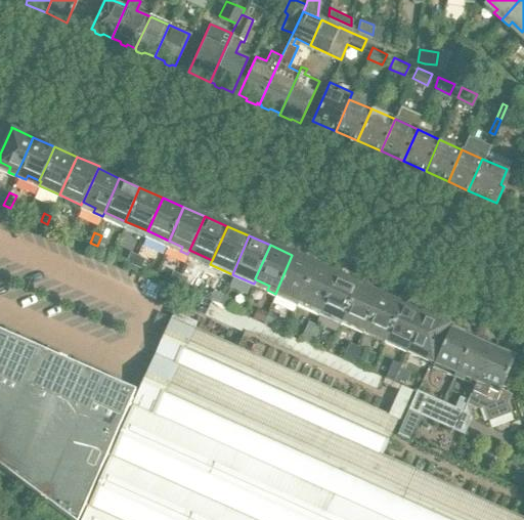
[(126,259),(133,262),(137,254),(130,251),(126,259)]
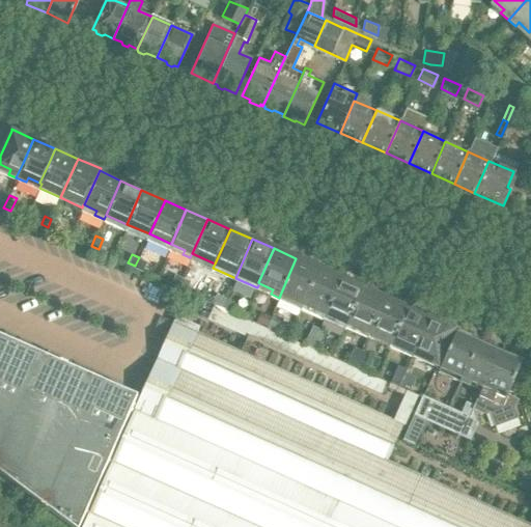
[(139,257),(135,266),(142,269),(146,260),(139,257)]
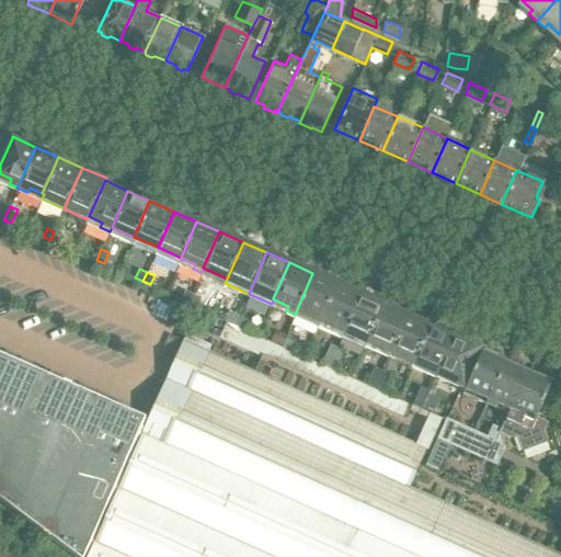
[(297,309),(320,320),(336,284),(312,273),(297,309)]
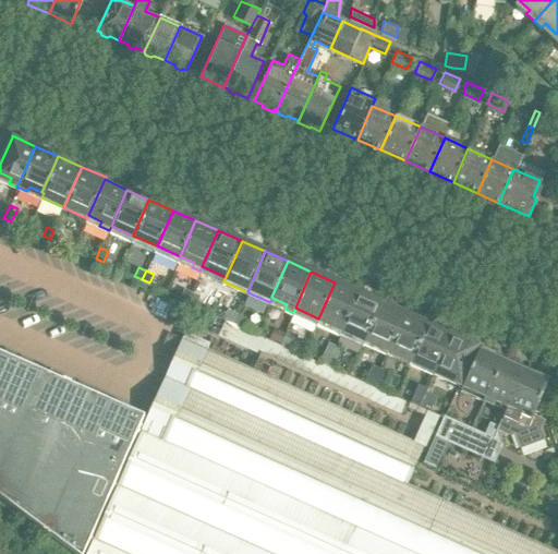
[(316,324),(338,334),(358,292),(335,282),(318,318),(316,324)]
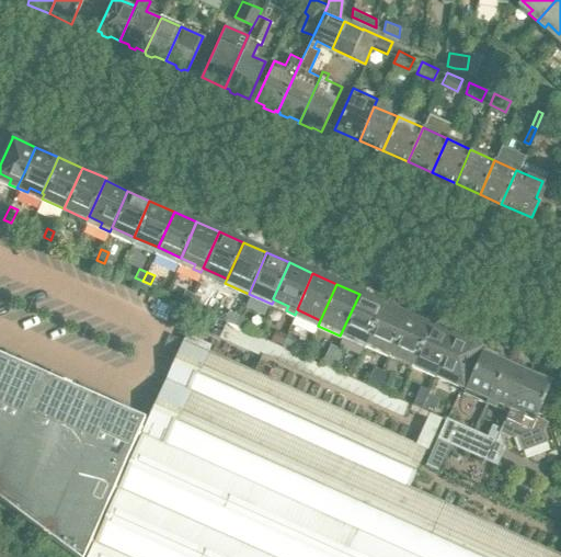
[(182,287),(178,297),(187,302),(192,292),(182,287)]
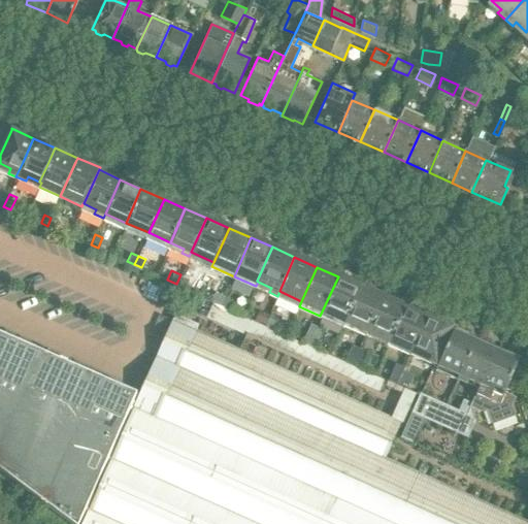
[(180,274),(176,284),(183,286),(187,277),(180,274)]
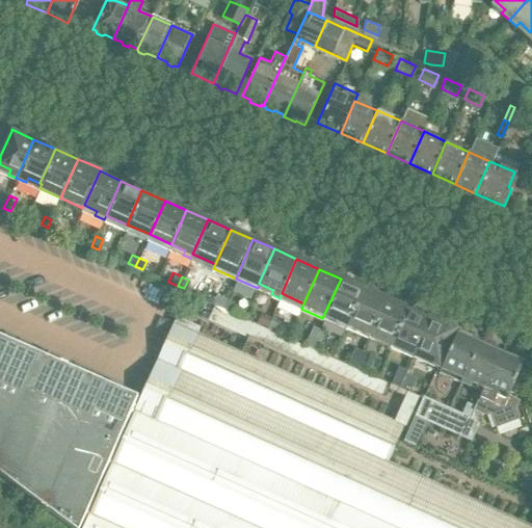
[(347,322),(348,320),(362,288),(341,279),(322,318),(344,328),(347,322)]
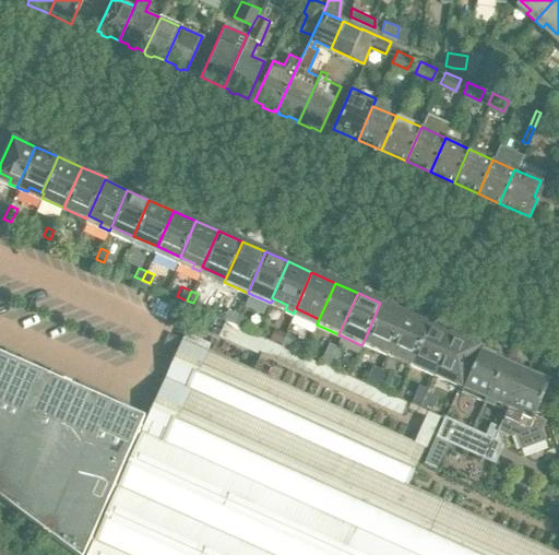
[(378,347),(387,352),(405,311),(381,300),(380,303),(366,337),(380,343),(378,347)]
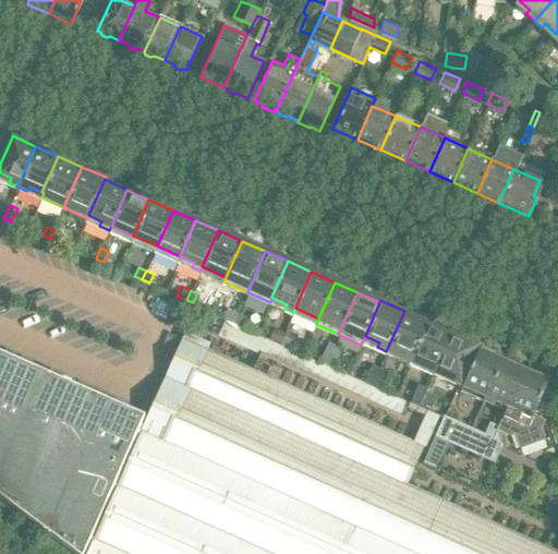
[(223,316),(233,321),(238,311),(228,306),(223,316)]
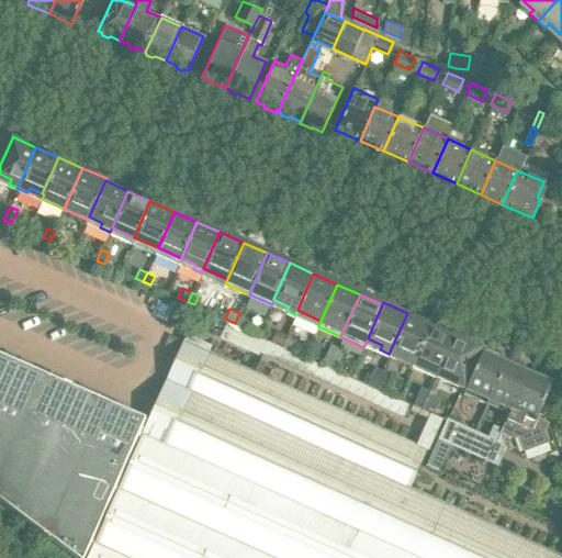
[(239,313),(235,323),(244,326),(248,317),(239,313)]
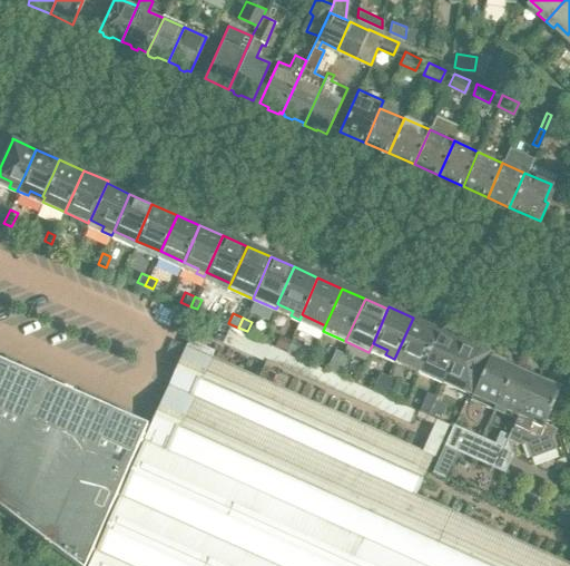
[(406,359),(421,366),(438,329),(413,318),(394,359),(404,363),(406,359)]
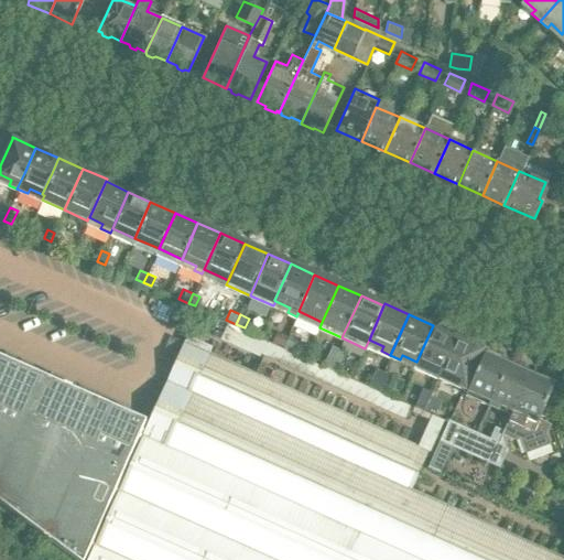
[(427,373),(438,377),(456,335),(433,325),(416,362),(430,367),(427,373)]
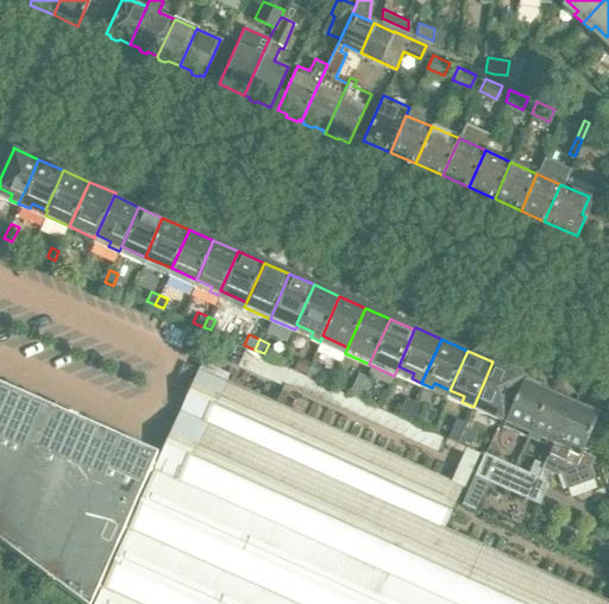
[(487,406),(502,413),(520,373),(493,362),(473,407),(484,411),(487,406)]
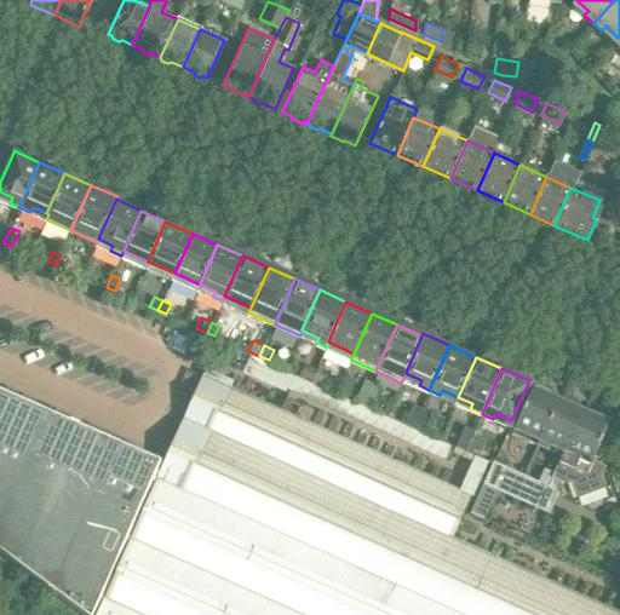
[(471,493),(202,373),(162,461),(159,460),(159,459),(103,435),(0,389),(0,533),(122,614),(619,614),(619,610),(452,535),(471,493)]
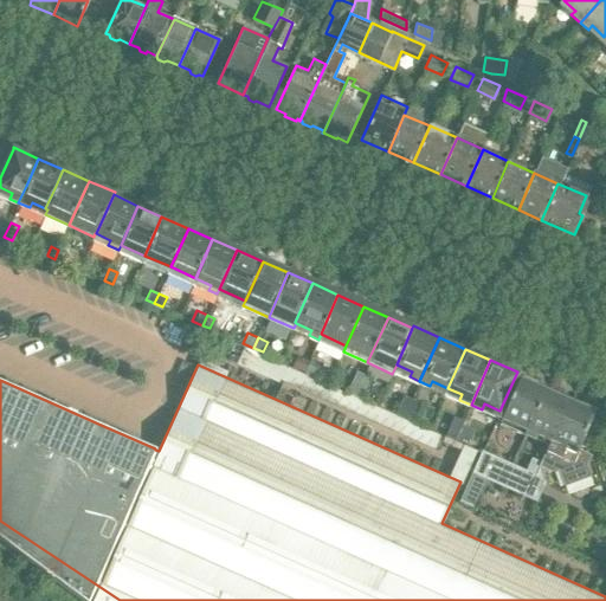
[(348,389),(354,393),(363,372),(358,369),(348,389)]
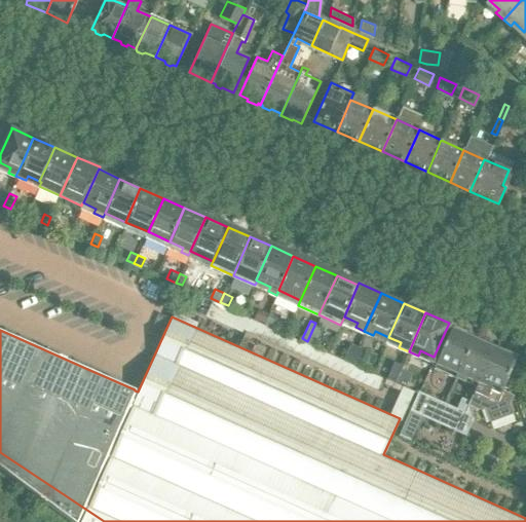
[(315,323),(307,341),(313,343),(321,326),(315,323)]
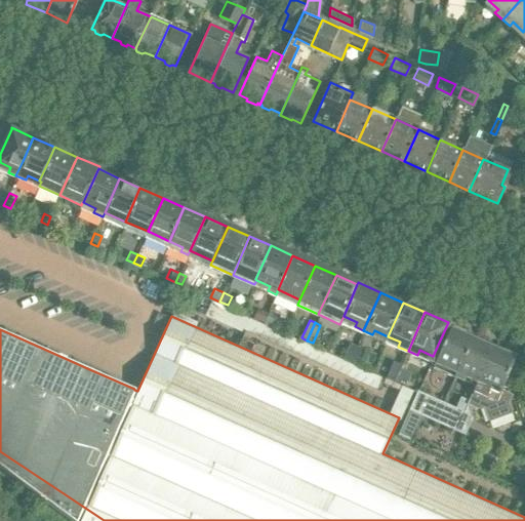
[(454,375),(456,371),(472,337),(460,332),(462,328),(455,325),(451,328),(450,327),(435,361),(448,367),(446,371),(454,375)]
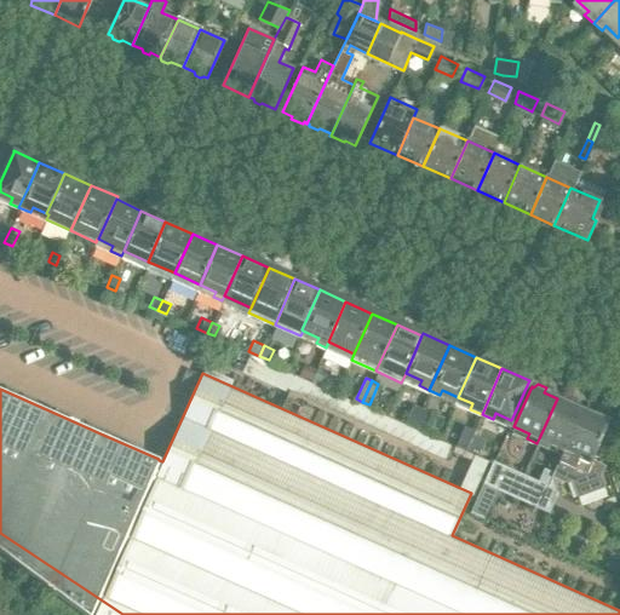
[(539,438),(563,449),(581,409),(557,398),(539,438)]
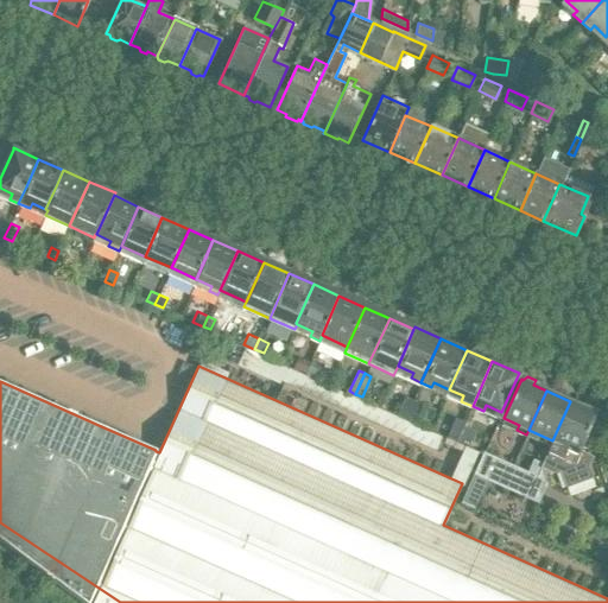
[(397,412),(405,417),(413,398),(405,394),(397,412)]
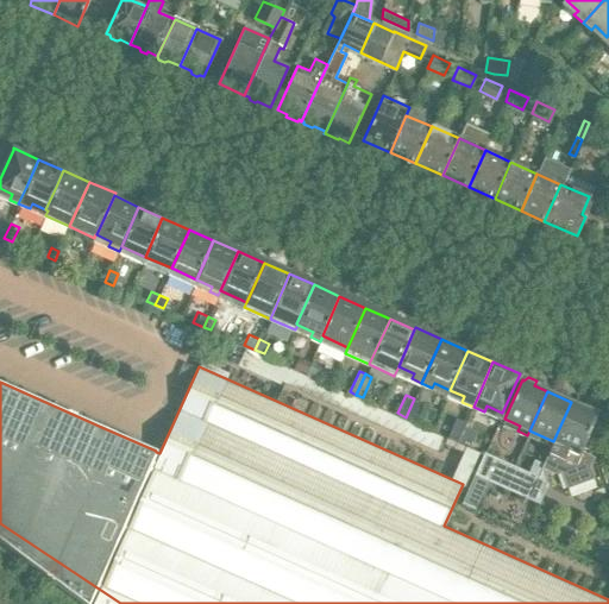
[(414,398),(406,417),(415,421),(424,403),(414,398)]
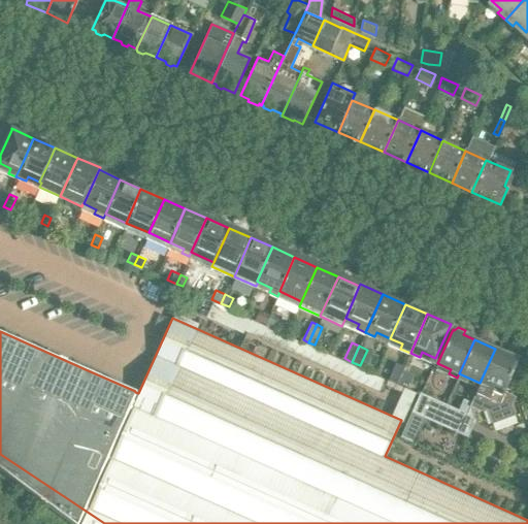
[(487,408),(491,421),(492,422),(516,414),(512,404),(516,395),(504,390),(505,387),(508,388),(516,385),(514,378),(510,377),(518,358),(516,357),(517,354),(506,349),(504,353),(495,349),(480,383),(477,387),(472,399),(473,401),(480,404),(477,407),(479,410),(485,407),(487,408)]
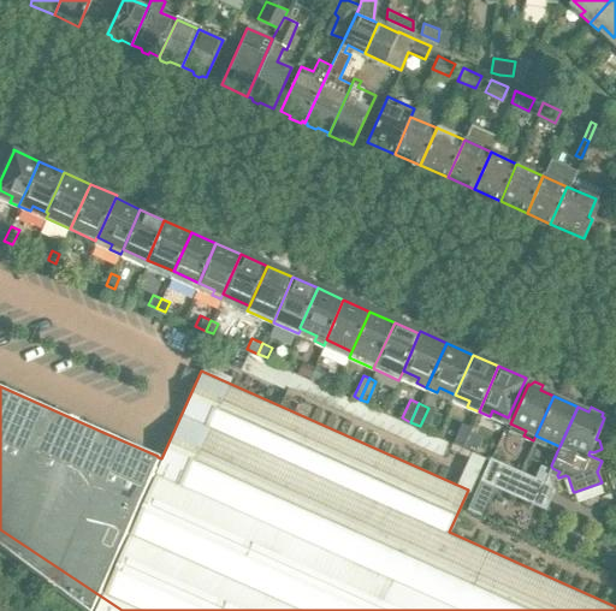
[(454,440),(465,445),(471,431),(472,426),(462,422),(454,440)]
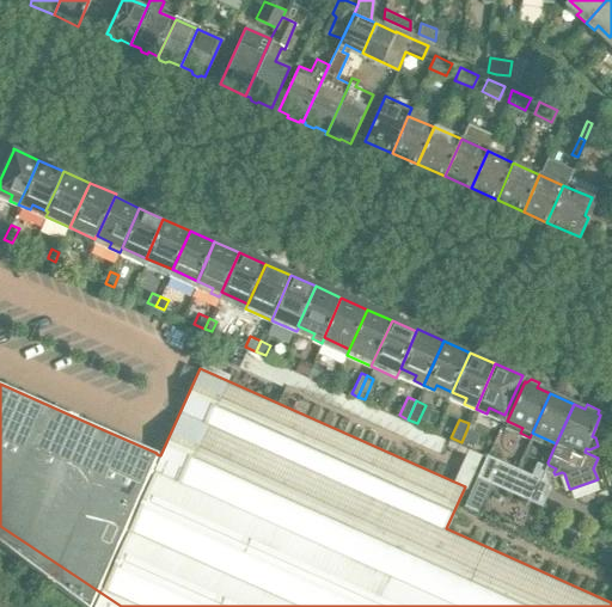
[(467,428),(461,442),(471,447),(477,433),(467,428)]
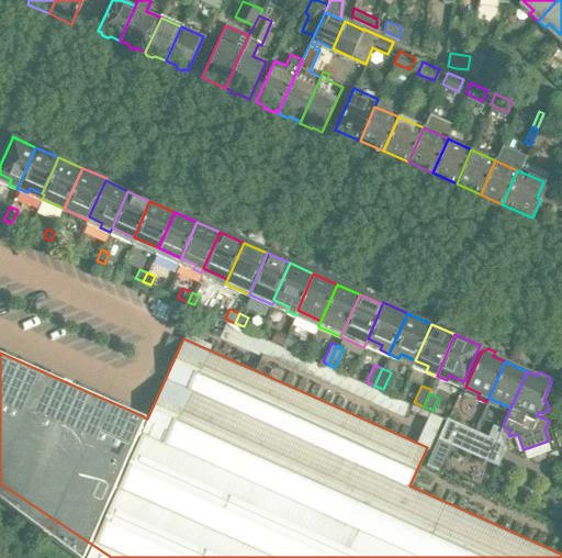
[(505,443),(487,435),(447,416),(426,464),(441,470),(453,444),(465,449),(467,447),(496,461),(505,443)]
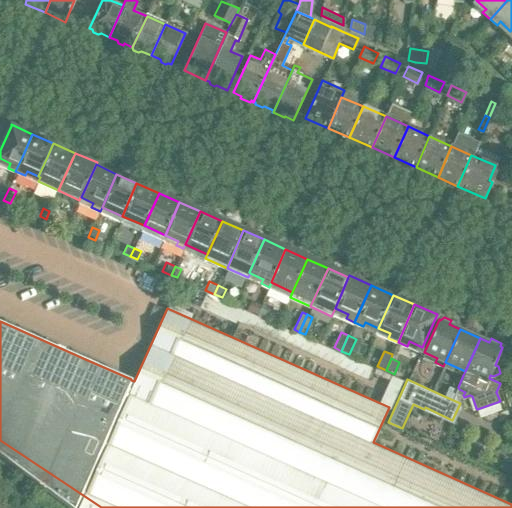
[(450,385),(444,396),(460,403),(463,395),(465,392),(459,389),(458,388),(450,385)]
